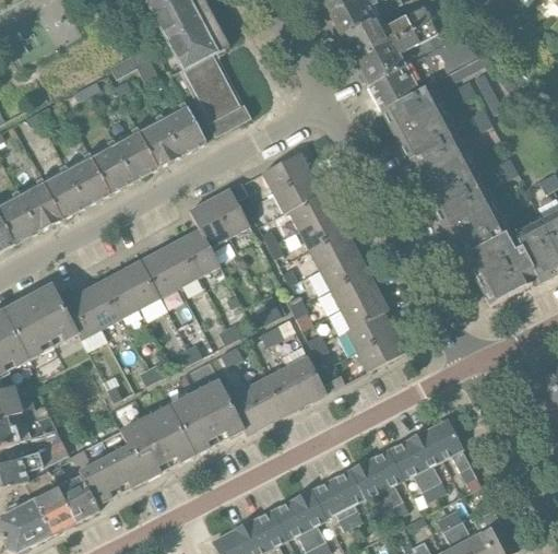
[(144,0),(180,69),(214,54),(228,46),(203,0),(144,0)]
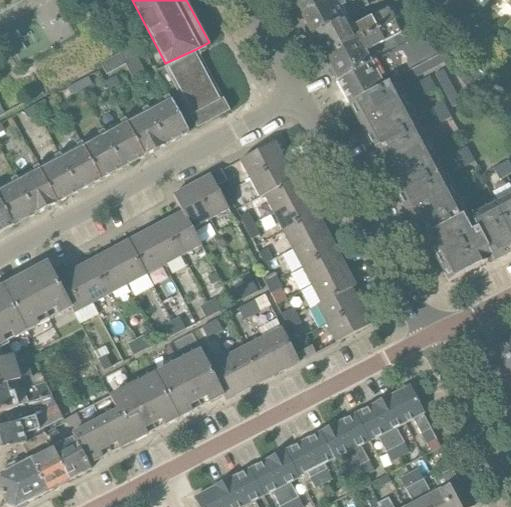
[(294,0),(300,10),(319,0),(294,0)]
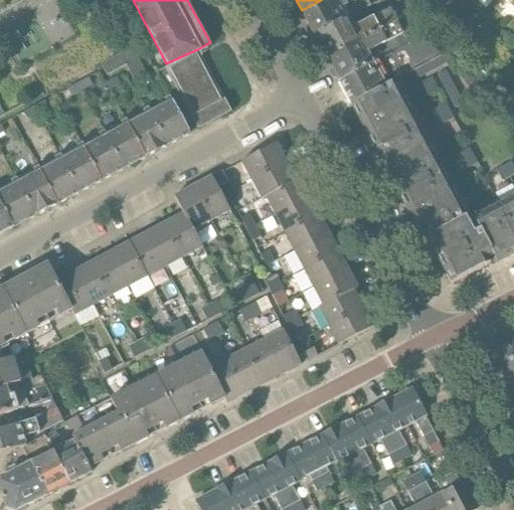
[(313,32),(348,14),(369,2),(368,0),(321,0),(302,10),(313,32)]
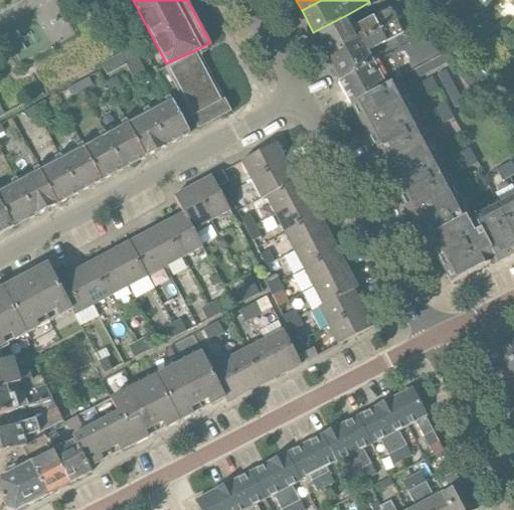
[(326,55),(396,18),(419,6),(417,4),(414,0),(407,0),(391,9),(389,5),(354,24),(348,14),(313,32),(326,55)]
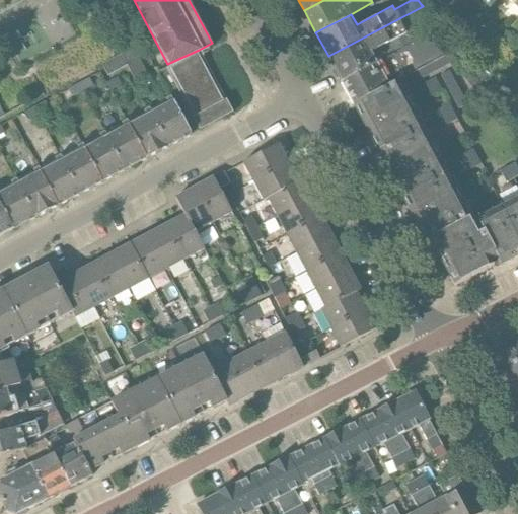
[(341,79),(396,49),(391,39),(405,30),(399,18),(328,56),(341,79)]
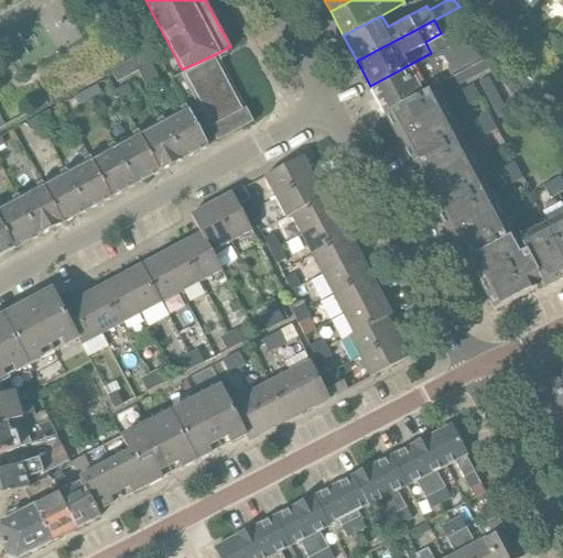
[(370,86),(383,111),(486,55),(473,31),(431,53),(370,86)]
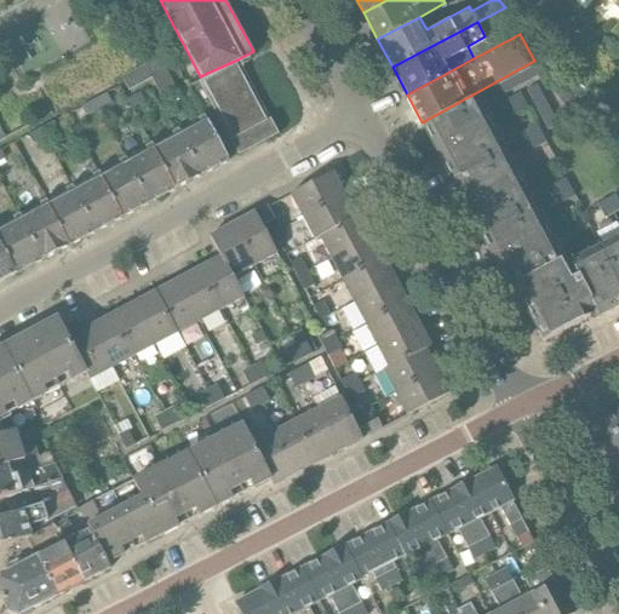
[(138,63),(121,72),(129,85),(152,73),(166,101),(177,96),(190,89),(187,84),(185,81),(179,85),(176,85),(159,53),(138,63)]
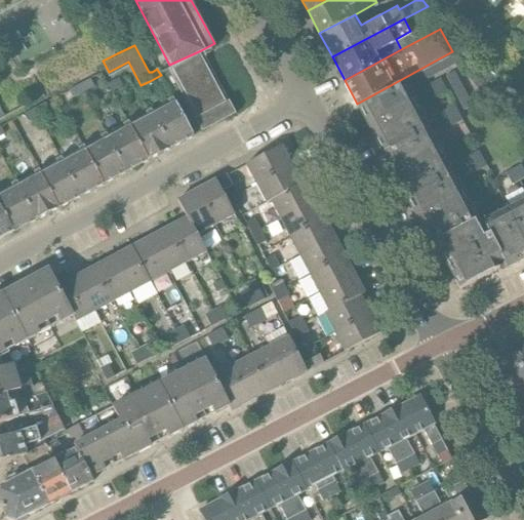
[(369,127),(417,104),(447,88),(440,75),(410,90),(408,85),(456,60),(484,95),(491,89),(458,47),(456,49),(452,51),(357,104),(369,127)]
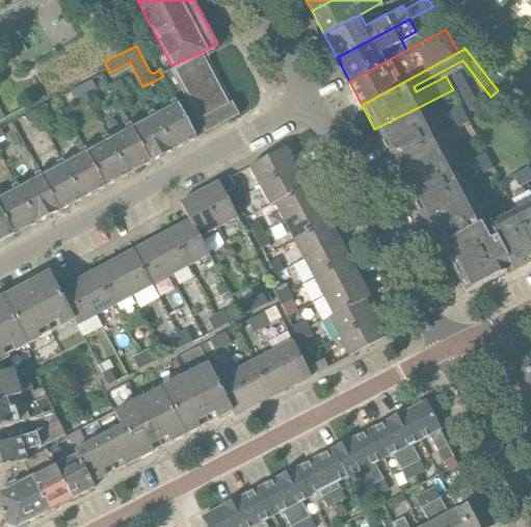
[(237,112),(204,51),(171,66),(160,72),(163,76),(167,83),(176,98),(184,94),(204,130),(237,112)]
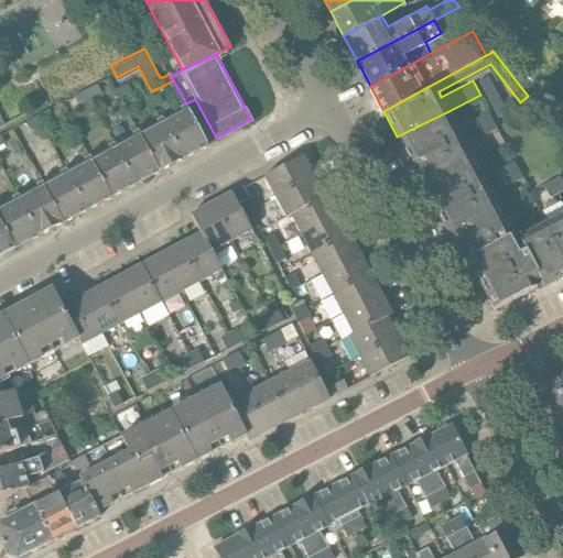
[(498,115),(507,109),(487,73),(478,78),(498,115)]
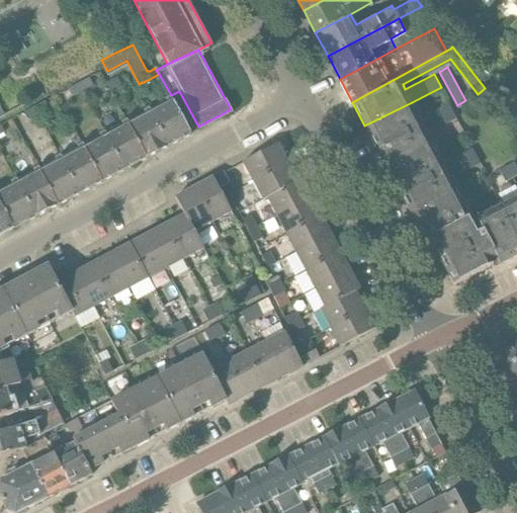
[(109,86),(120,81),(116,74),(105,80),(109,86)]
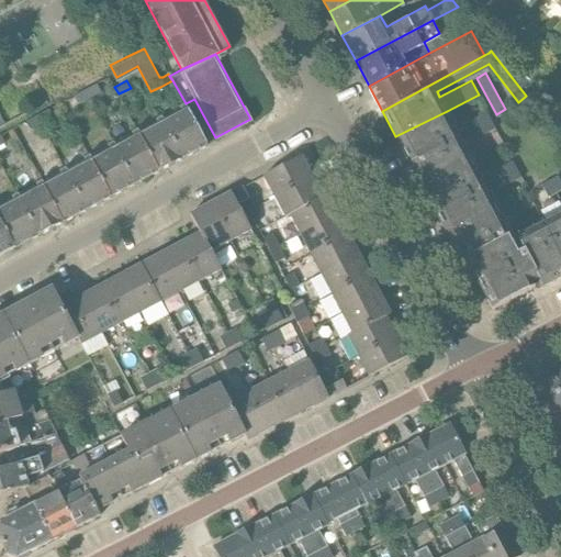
[(160,87),(165,95),(177,88),(172,80),(160,87)]
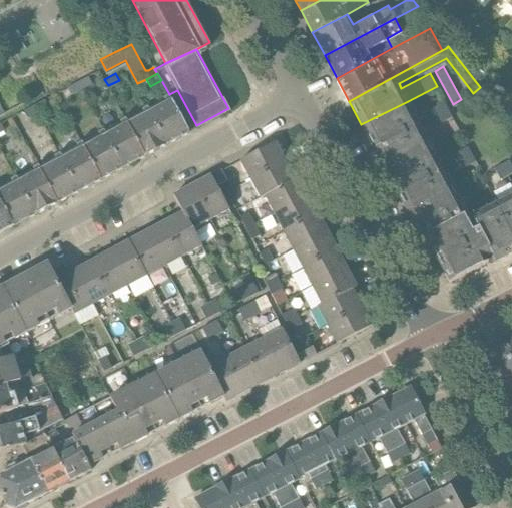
[(81,86),(91,81),(87,74),(77,79),(81,86)]
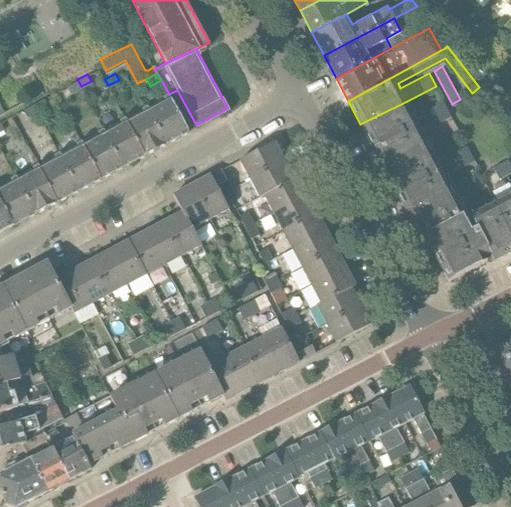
[(70,92),(81,86),(77,79),(66,85),(70,92)]
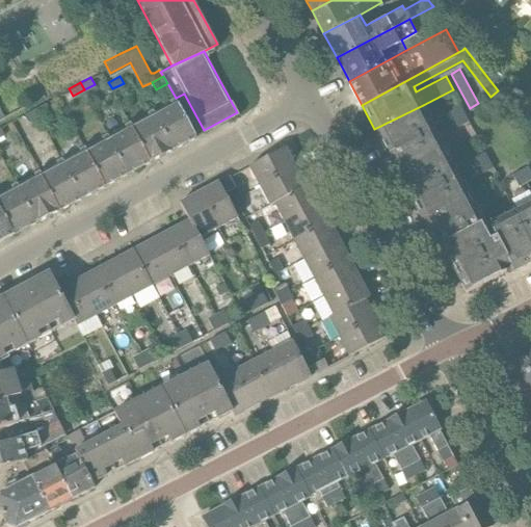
[(155,113),(173,147),(194,135),(176,98),(174,97),(169,99),(171,104),(155,113)]
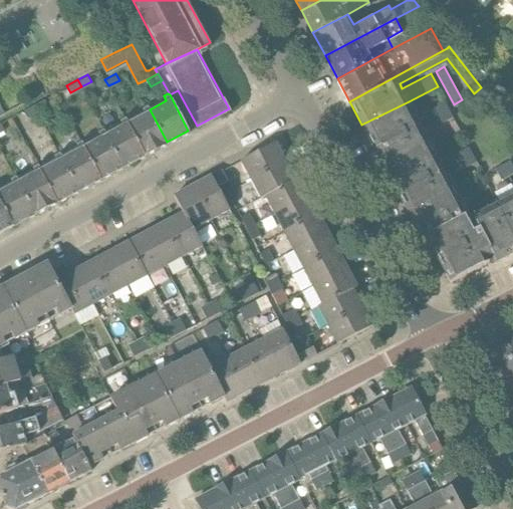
[(37,109),(48,104),(44,97),(33,102),(37,109)]
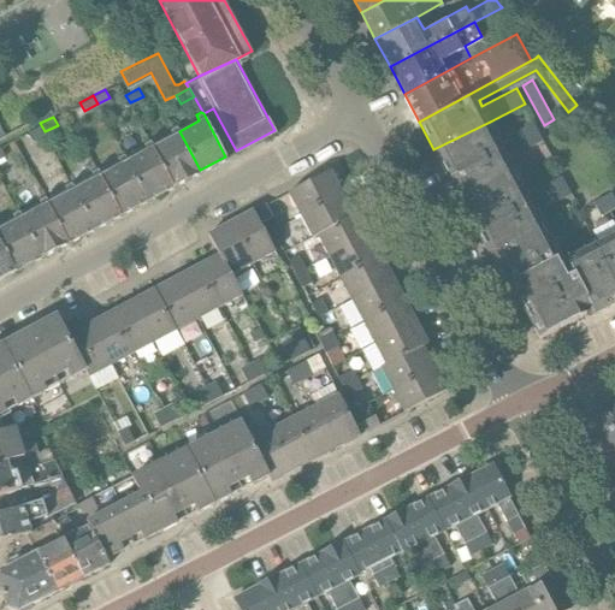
[(524,135),(537,128),(533,119),(519,126),(524,135)]
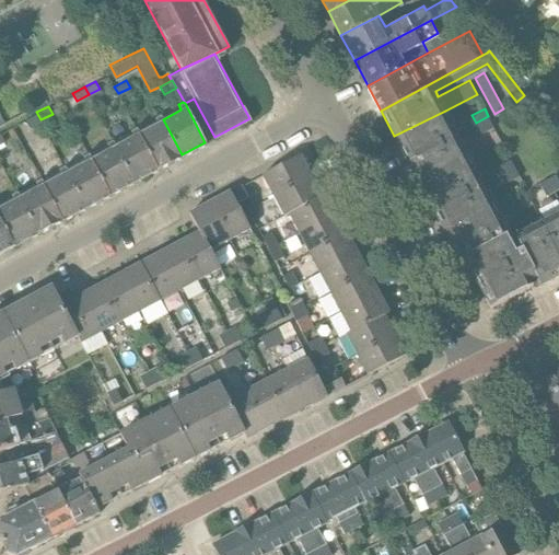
[(394,136),(407,160),(457,133),(445,111),(394,136)]
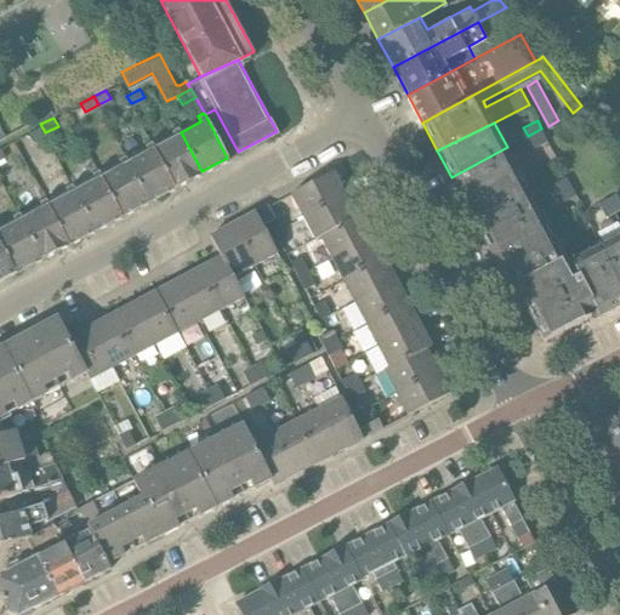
[(32,140),(45,132),(40,124),(28,131),(32,140)]
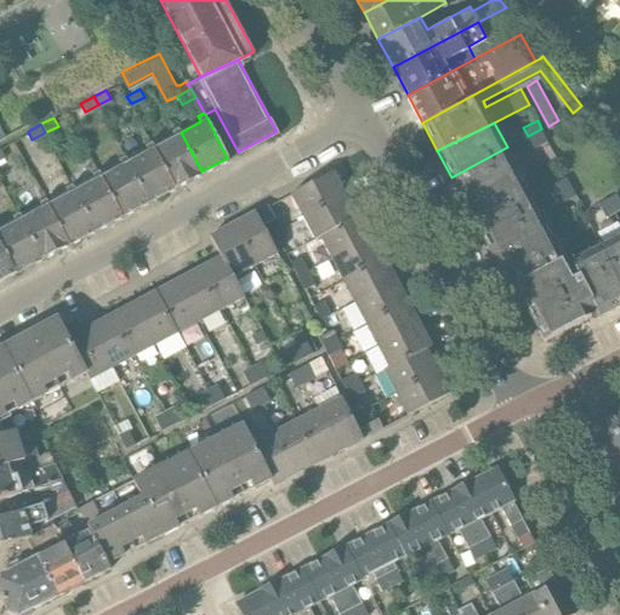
[(533,146),(546,138),(541,129),(528,136),(533,146)]
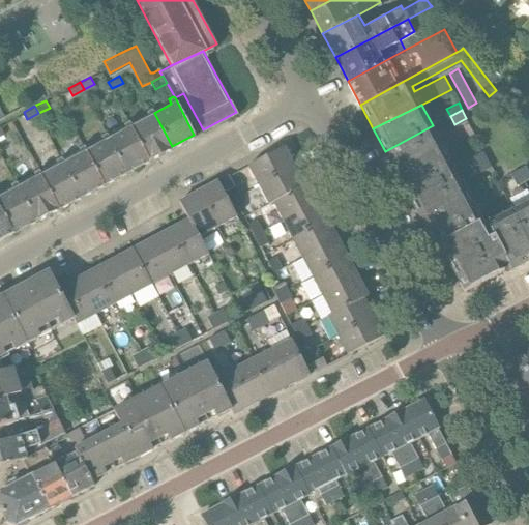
[(149,158),(172,146),(154,113),(131,124),(149,158)]
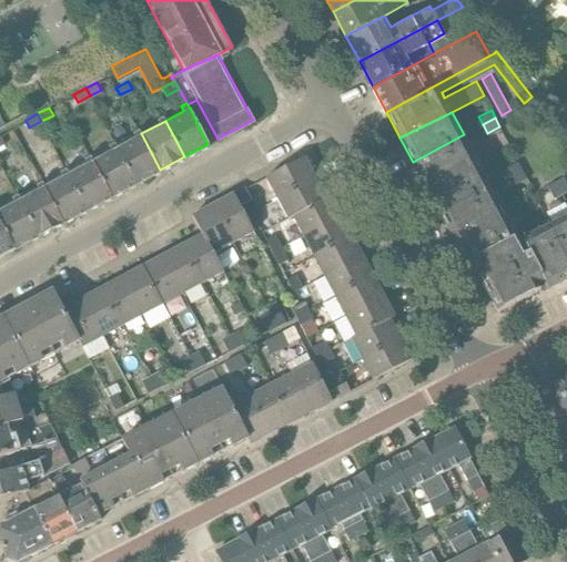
[(134,183),(160,170),(141,133),(115,146),(134,183)]
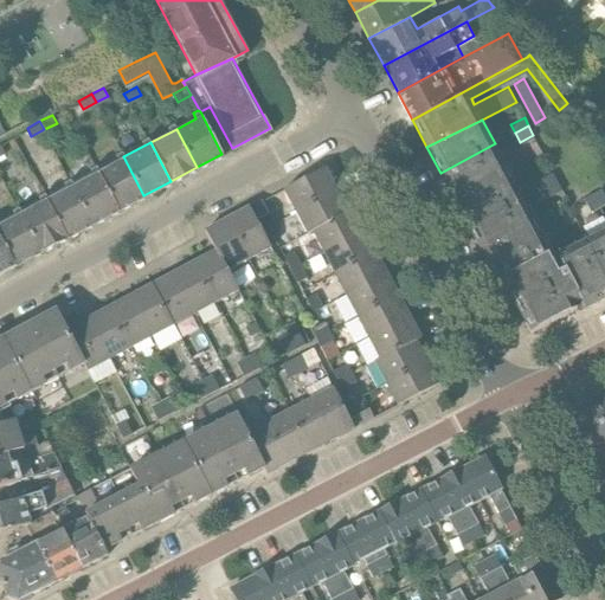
[(441,173),(455,199),(509,171),(495,143),(441,173)]
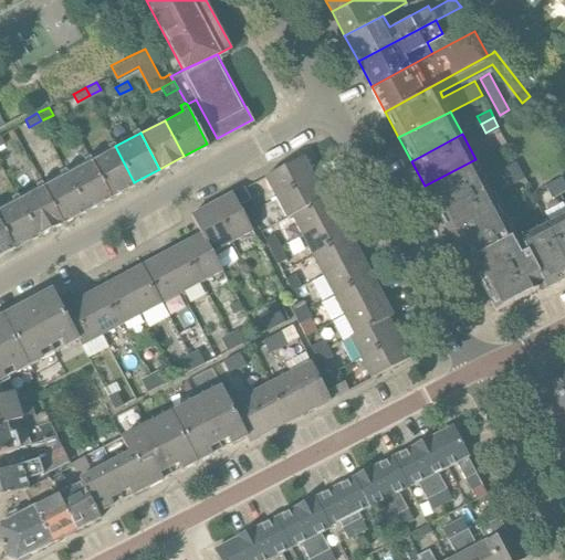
[(111,194),(134,182),(115,146),(91,159),(111,194)]
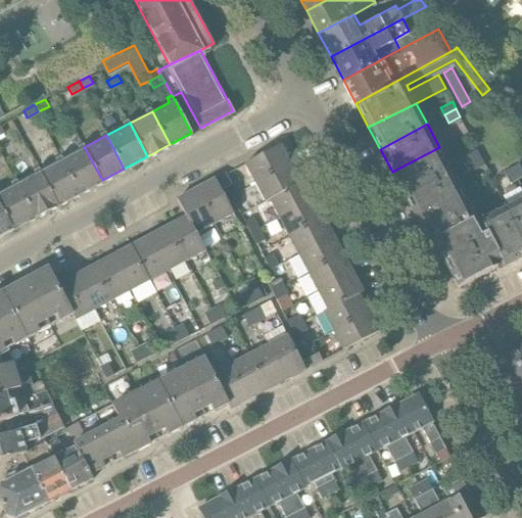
[(253,178),(289,160),(279,142),(244,160),(253,178)]
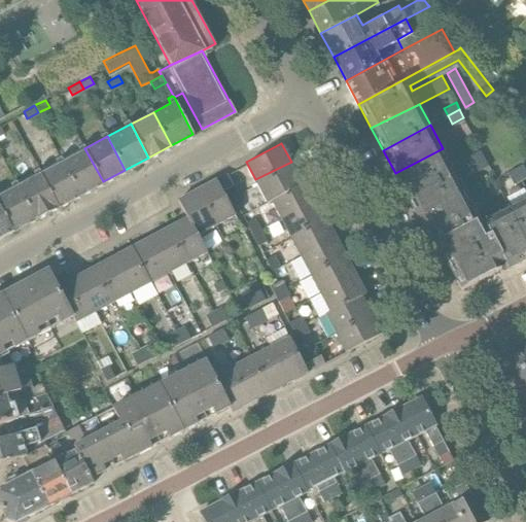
[(471,162),(484,155),(480,147),(467,153),(471,162)]
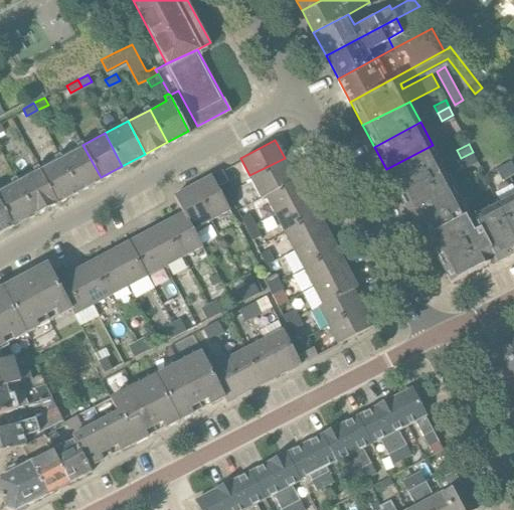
[(78,189),(101,177),(82,145),(60,156),(78,189)]
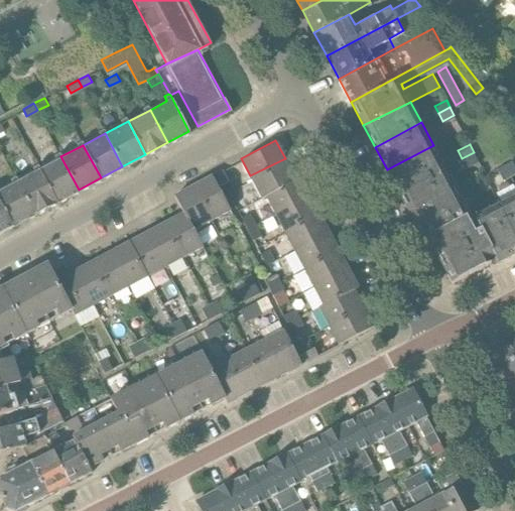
[(399,192),(445,166),(433,145),(387,169),(399,192)]
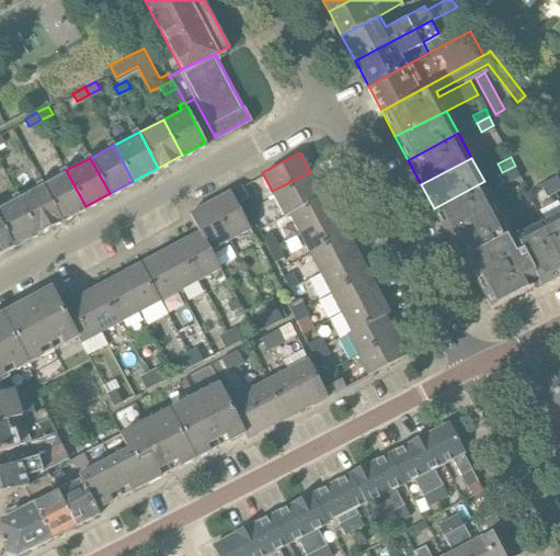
[(506,181),(520,174),(515,166),(502,172),(506,181)]
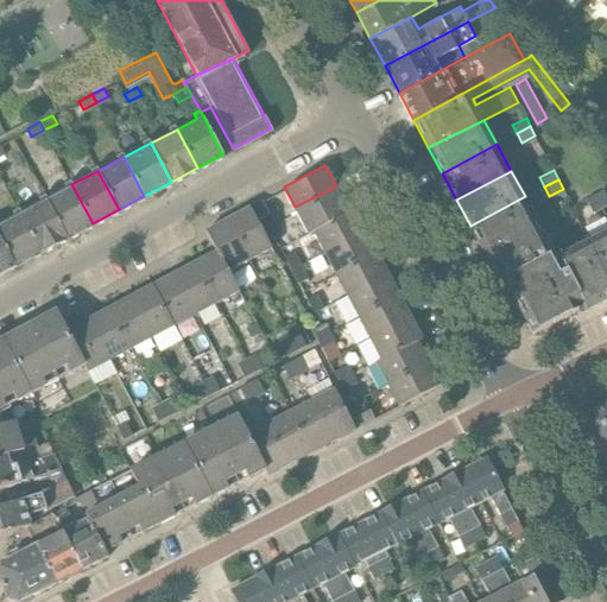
[(67,238),(93,223),(71,184),(45,198),(67,238)]
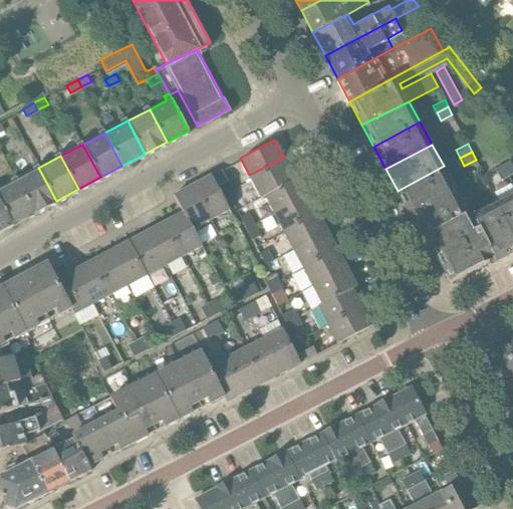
[(260,196),(263,194),(293,176),(284,158),(249,175),(260,196)]
